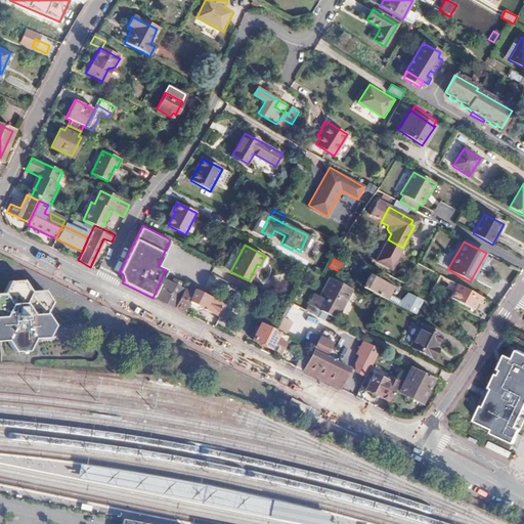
[(119,272),(116,279),(122,282),(124,279),(124,278),(123,274),(119,272)]
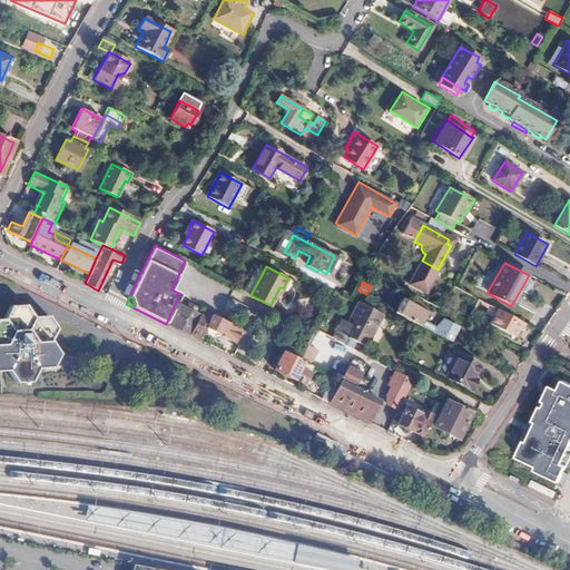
[(28,327),(35,313),(26,301),(10,301),(3,315),(11,328),(28,327)]
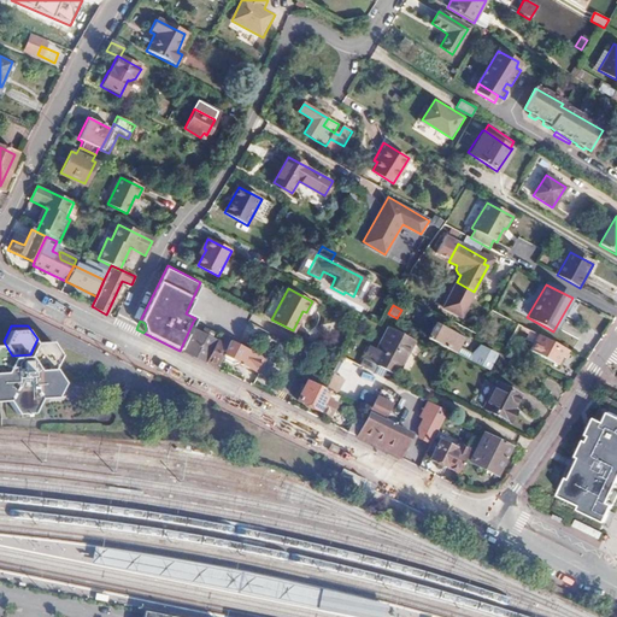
[(433,325),(425,339),(454,353),(489,370),(497,354),(480,346),(471,354),(458,348),(462,340),(433,325)]
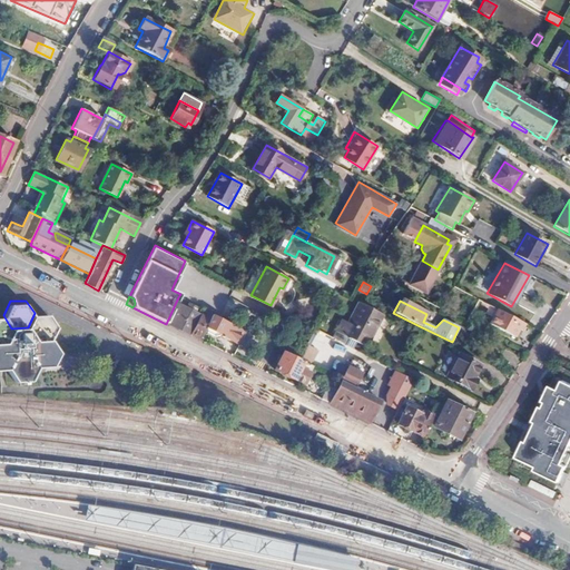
[(196,306),(187,302),(185,306),(193,311),(196,306)]
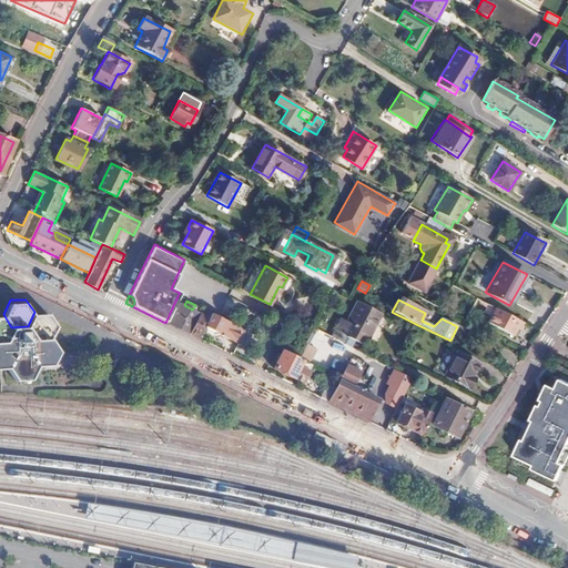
[(169,324),(199,338),(203,328),(211,313),(201,307),(199,313),(192,310),(184,305),(179,303),(169,324)]
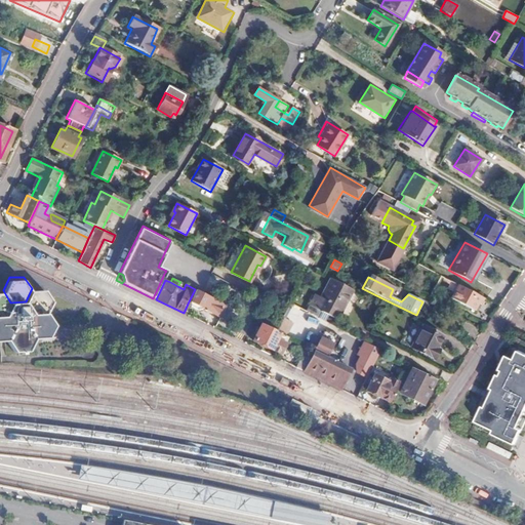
[(310,305),(307,312),(319,318),(322,312),(327,315),(338,320),(353,292),(330,280),(316,309),(310,305)]
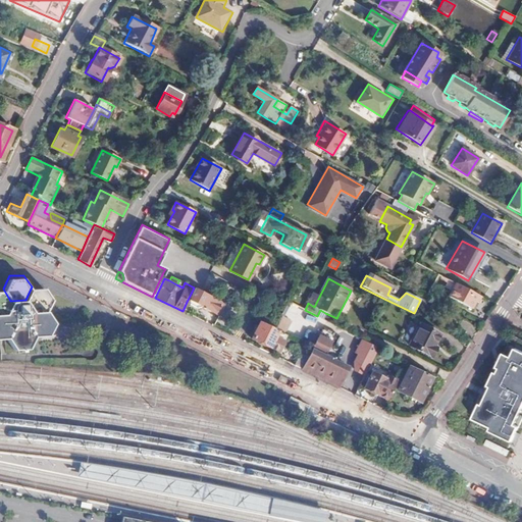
[(479,297),(455,283),(449,297),(472,310),(477,302),(479,297)]
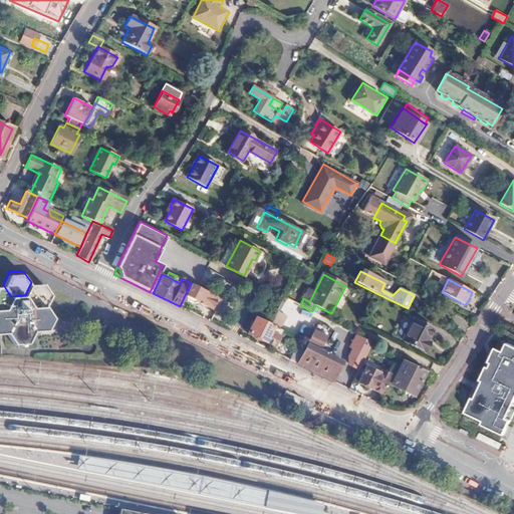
[(45,282),(31,282),(25,295),(32,306),(46,306),(52,293),(45,282)]
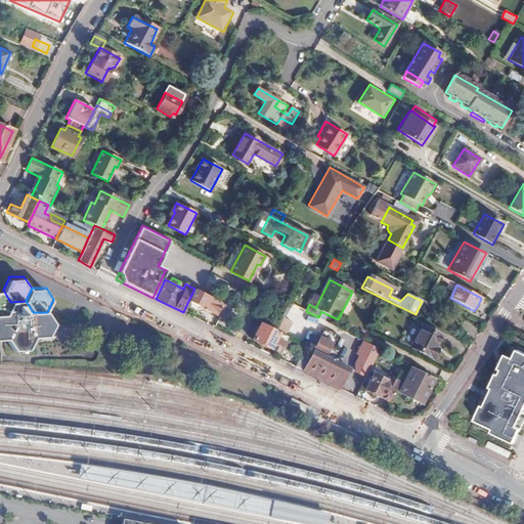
[(194,289),(187,303),(189,304),(189,305),(198,310),(200,307),(218,317),(225,303),(194,289)]
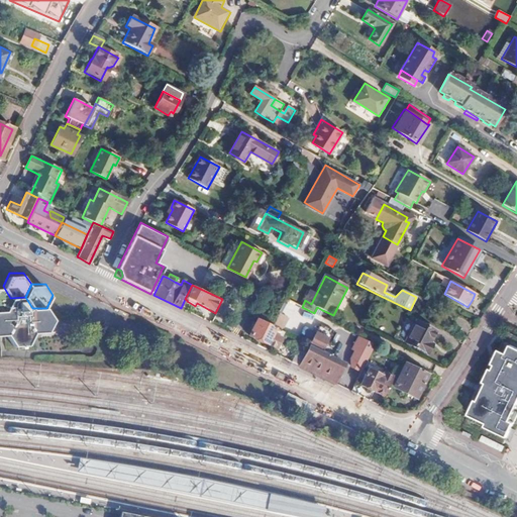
[(10,298),(3,286),(0,286),(0,310),(4,310),(10,298)]
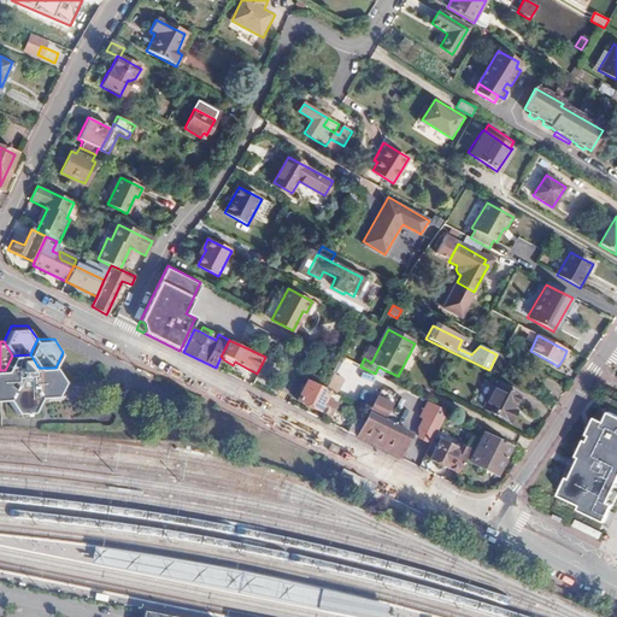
[(39,368),(30,354),(12,356),(5,370),(15,385),(30,385),(39,368)]
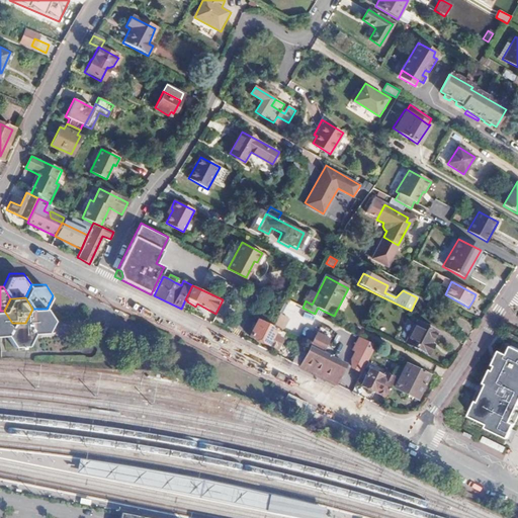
[(318,308),(315,314),(320,317),(323,311),(318,308)]
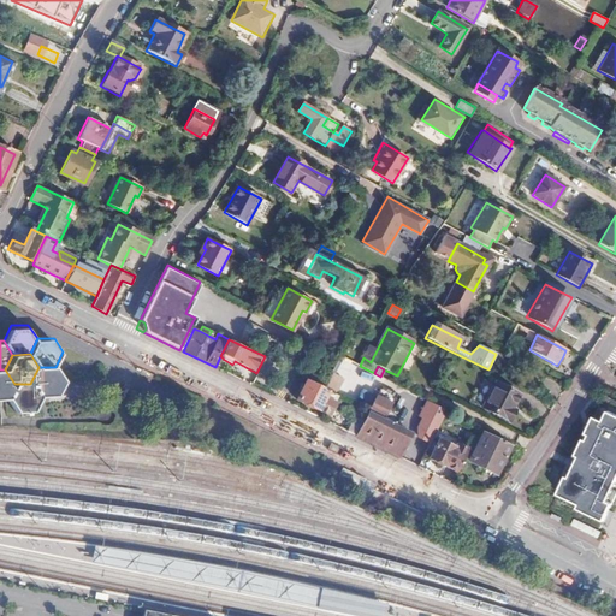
[(65,381),(55,367),(39,367),(30,384),(40,397),(58,396),(65,381)]
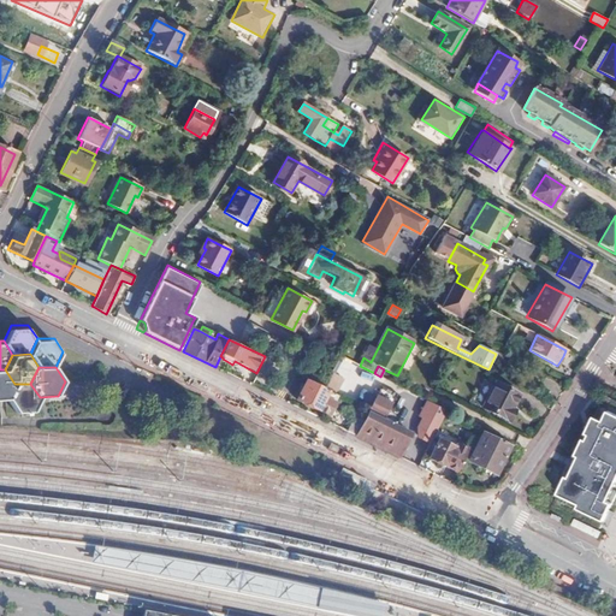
[(5,369),(0,369),(0,398),(7,398),(15,384),(5,369)]
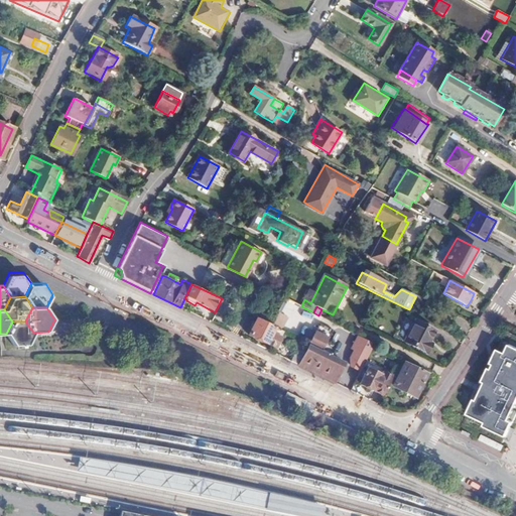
[(282,328),(288,316),(277,311),(271,321),(282,328)]
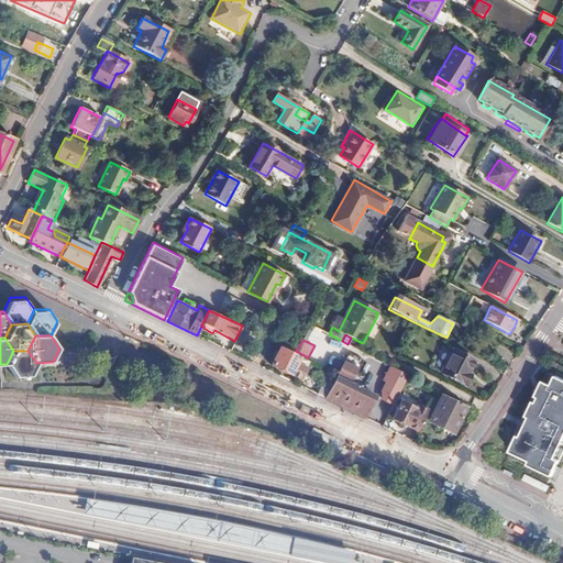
[(308,360),(293,351),(280,345),(271,364),(298,377),(308,360)]
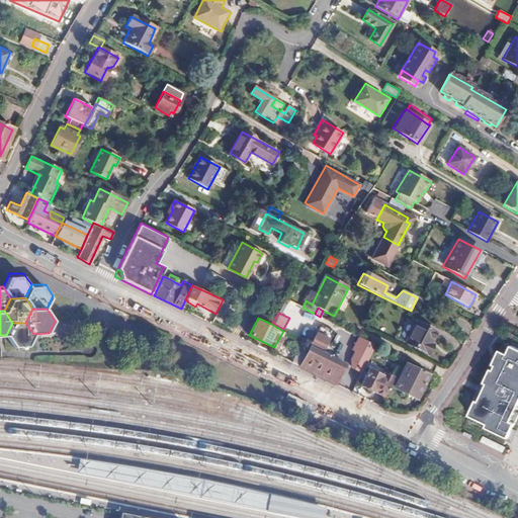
[(435,332),(416,322),(405,342),(428,353),(432,344),(430,343),(435,332)]
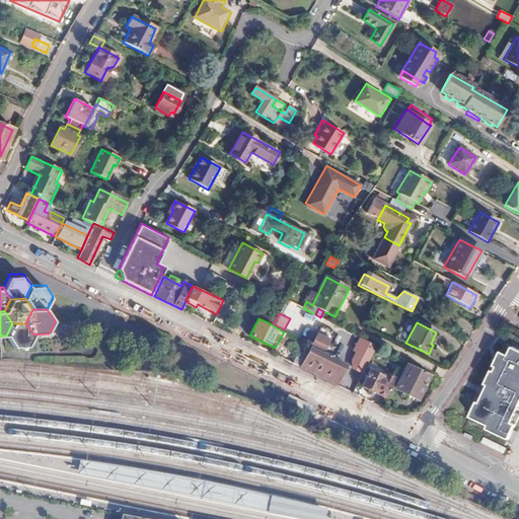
[(26,347),(33,335),(25,323),(12,323),(6,336),(13,348),(26,347)]
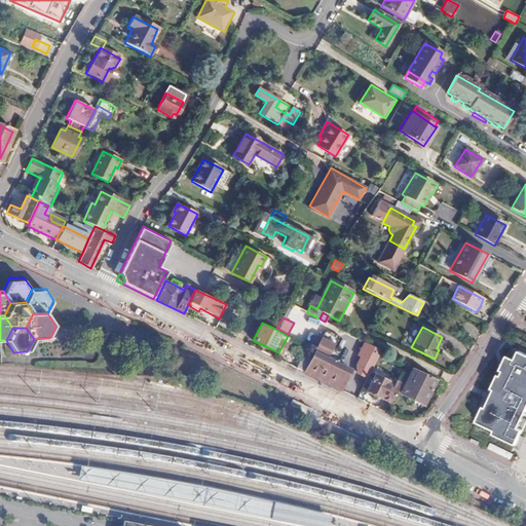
[(316,337),(310,347),(313,349),(320,338),(316,337)]
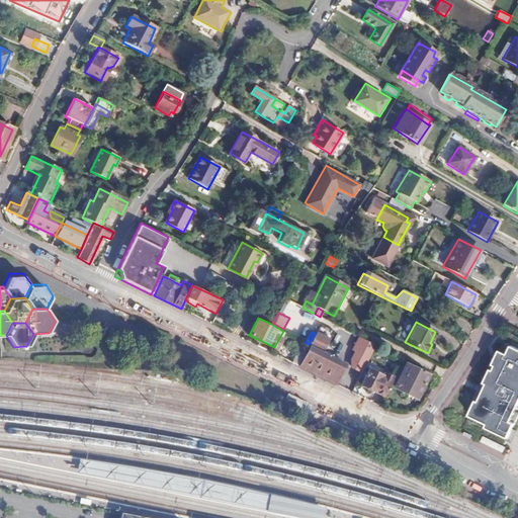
[(305,353),(297,366),(335,384),(345,364),(322,353),(328,340),(315,333),(309,344),(305,353)]
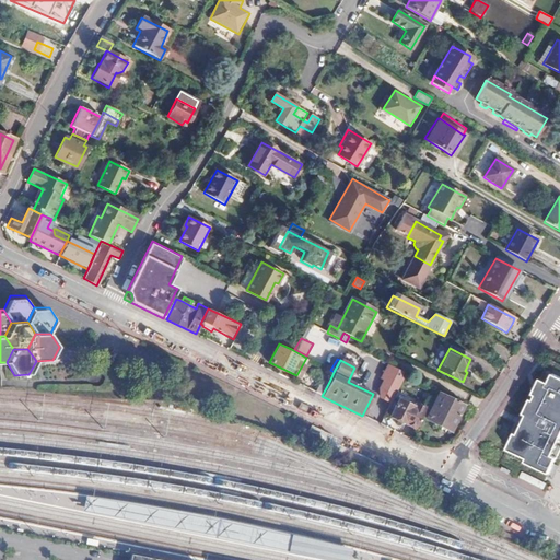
[(396,391),(405,373),(397,369),(387,364),(381,377),(384,378),(380,387),(378,395),(391,401),(391,400),(393,397),(396,391)]
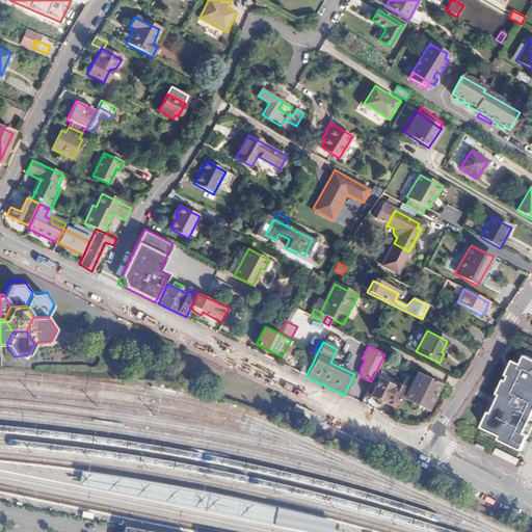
[(531,414),(531,356),(514,347),(471,431),(511,451),(531,414)]
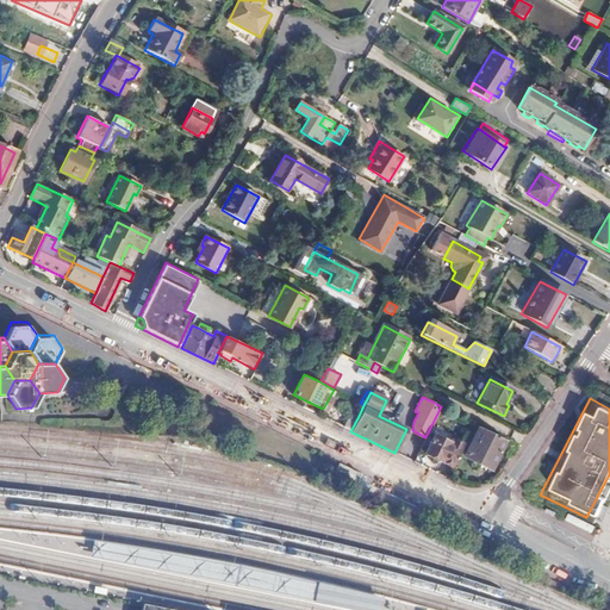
[(205,406),(197,402),(192,410),(201,415),(205,406)]
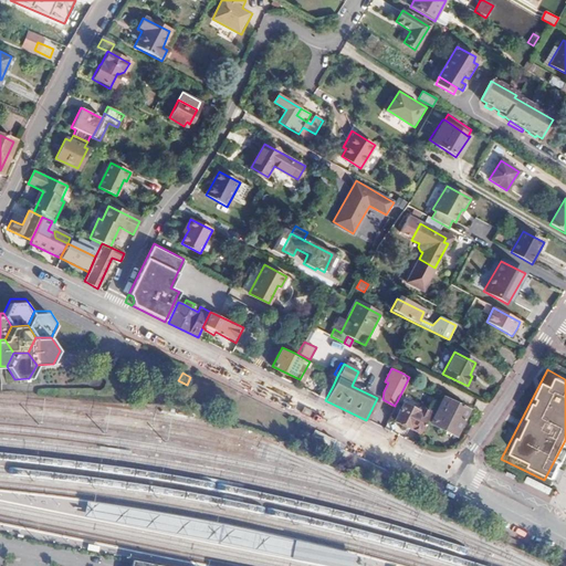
[(325,383),(318,396),(325,400),(333,386),(325,383)]
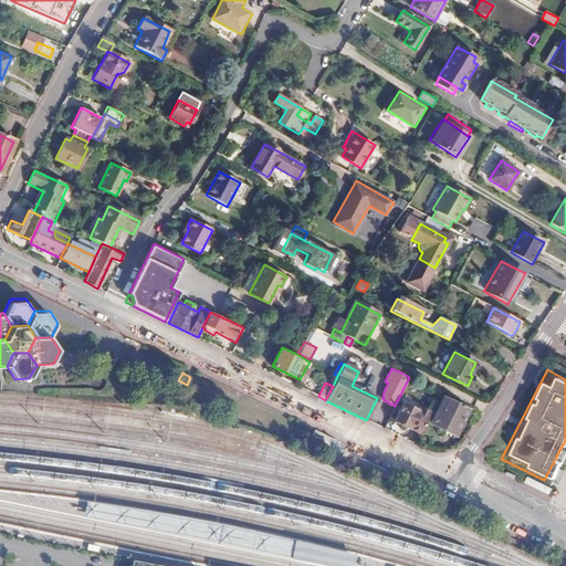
[(390,421),(417,435),(428,413),(417,408),(411,405),(412,401),(405,397),(401,404),(400,402),(398,406),(395,405),(395,406),(389,417),(391,418),(390,421)]
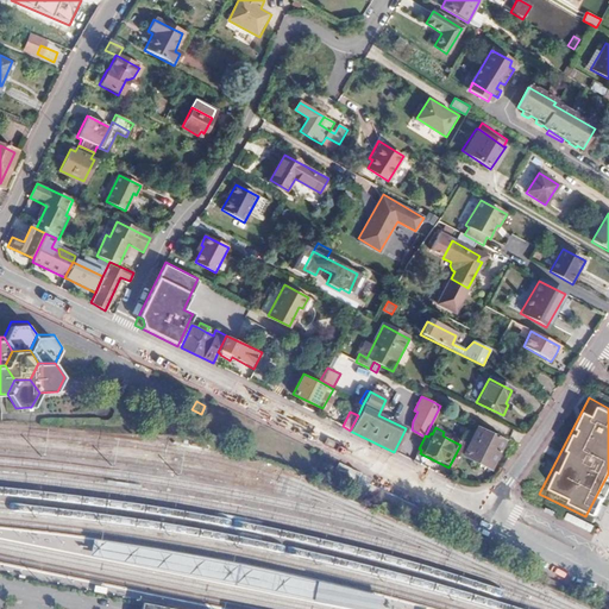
[(502,443),(475,429),(462,457),(488,470),(502,443)]
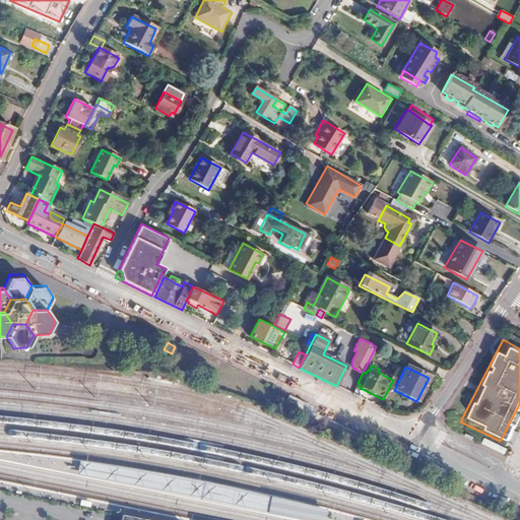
[(203,484),(79,463),(77,478),(277,518),(286,519),(321,519),(324,511),(203,484)]
